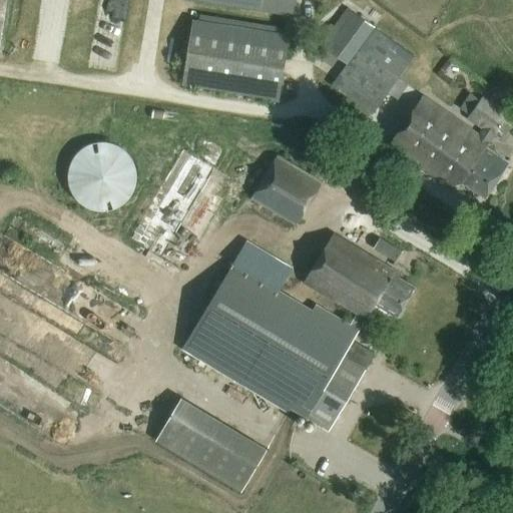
[(295,0),(188,0),(293,17),(295,0)]
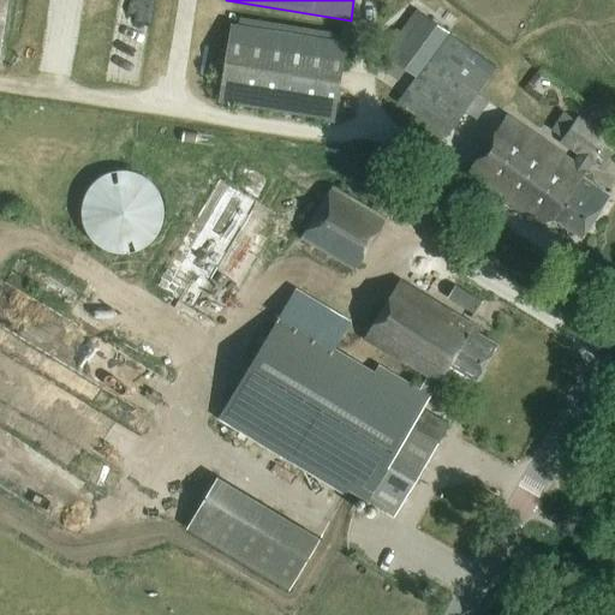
[(496,69),(416,10),(399,34),(406,40),(390,61),(417,81),(398,105),(445,139),(496,69)]
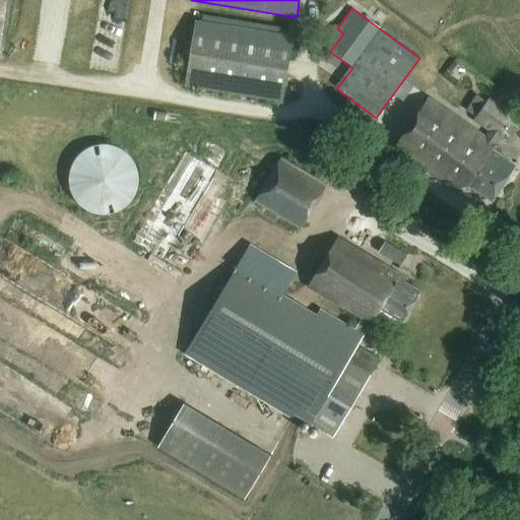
[(294,36),(196,19),(186,85),(282,101),(294,36)]
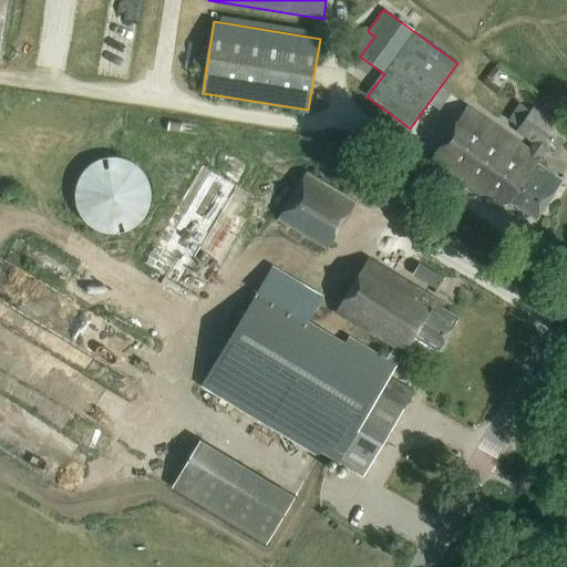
[(534,143),(528,151),(470,107),(431,161),(495,207),(512,202),(538,222),(565,184),(538,165),(564,131),(535,110),(518,133),(534,143)]
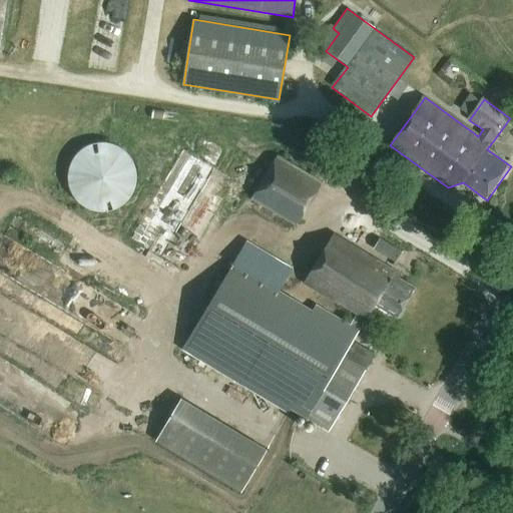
[(124,151),(113,144),(100,142),(88,145),(77,152),(70,163),(67,175),(69,188),(75,199),(84,207),(96,211),(109,211),(121,206),(130,197),(135,185),(136,173),(132,161),(124,151)]
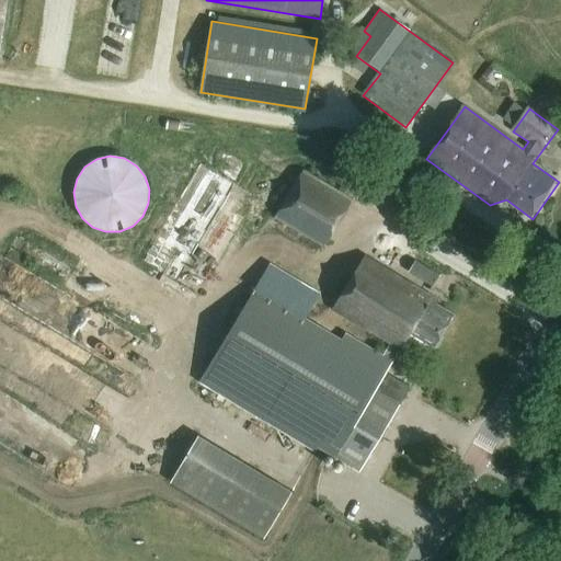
[(140,262),(192,293),(228,232),(244,242),(263,212),(324,249),(354,198),(304,169),(292,187),(258,168),(243,192),(198,165),(140,262)]
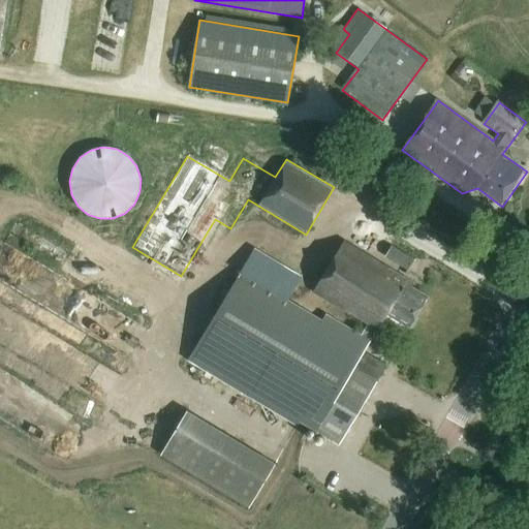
[(387,366),(365,352),(372,342),(371,341),(378,330),(379,330),(389,315),(410,330),(430,298),(413,287),(415,284),(347,242),(316,290),(370,324),(362,337),(327,315),(323,321),(244,272),(193,354),(340,444),(387,366)]
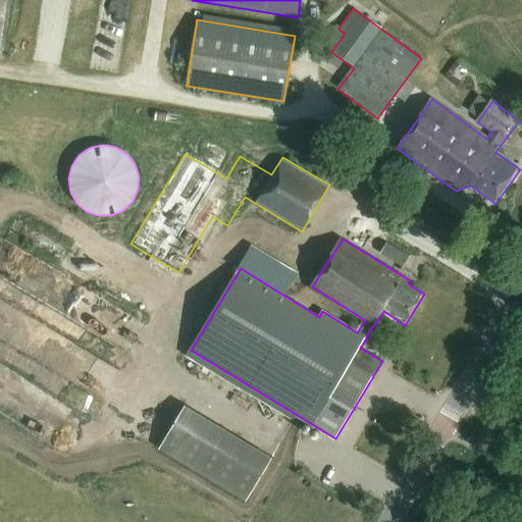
[(410,256),(386,242),(379,254),(403,267),(410,256)]
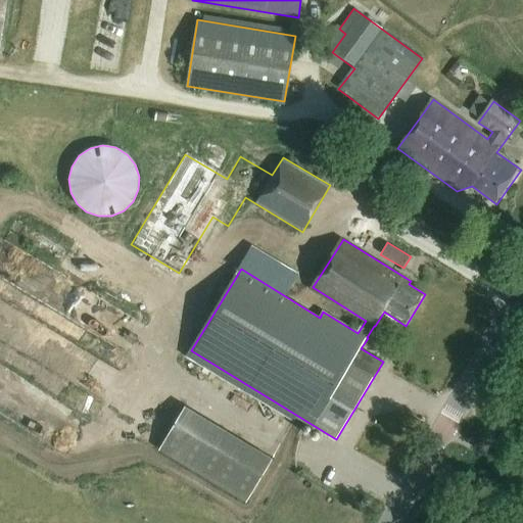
[(2,279),(38,306),(61,276),(27,247),(2,279)]
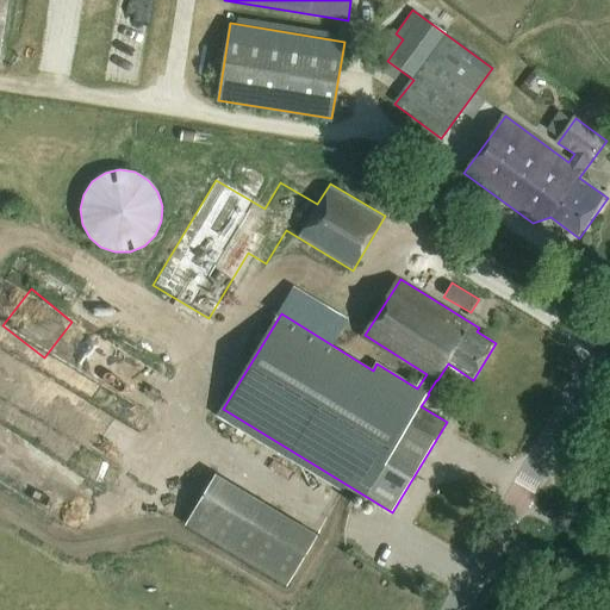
[(318,535),(215,474),(184,527),(287,587),(318,535)]
